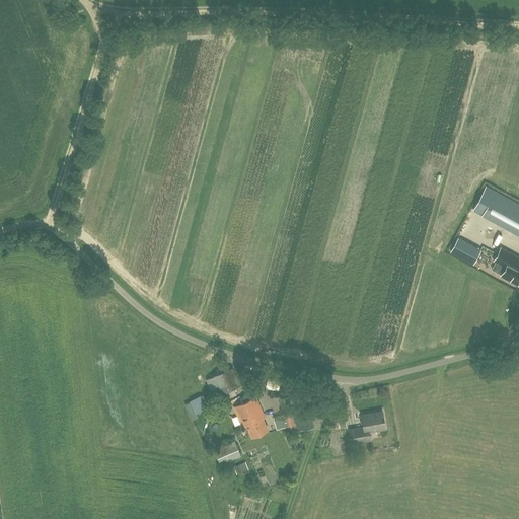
[(518,204),(487,187),(473,210),(518,235),(518,204)]
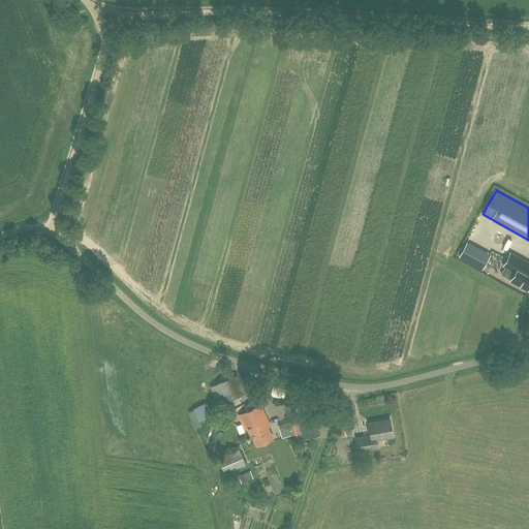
[(467,243),(460,257),(481,269),(490,255),(467,243)]
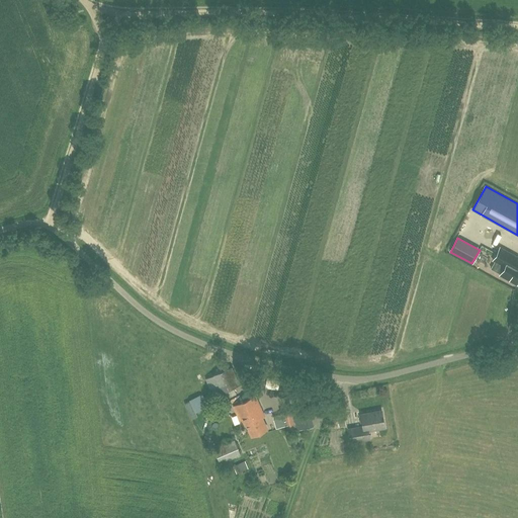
[(517,257),(500,248),(494,260),(505,266),(500,275),(517,284),(517,257)]
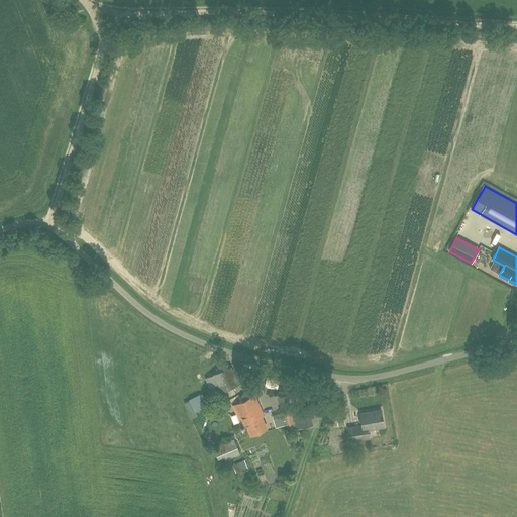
[(215,401),(235,393),(225,370),(205,378),(215,401)]
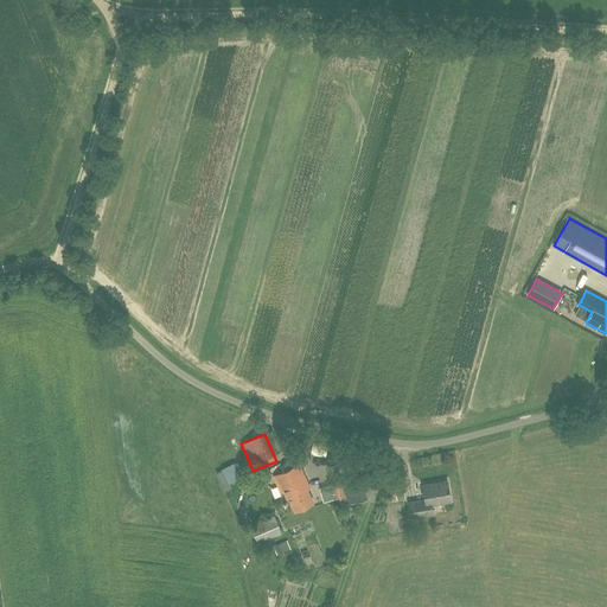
[(325,457),(328,447),(313,443),(311,453),(325,457)]
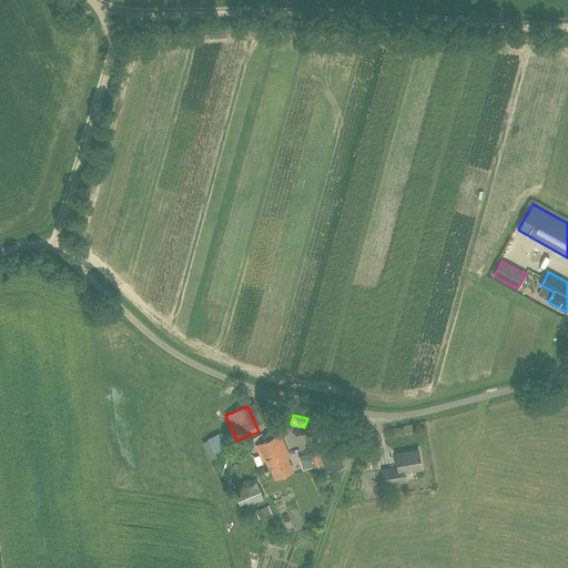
[(280,462),(271,466),(276,479),(293,472),(286,458),(290,456),(280,435),(270,439),(280,462)]
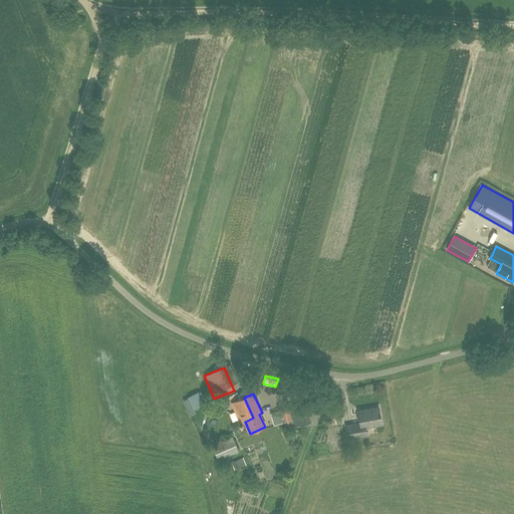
[(241,423),(245,422),(253,418),(244,398),(232,404),(241,423)]
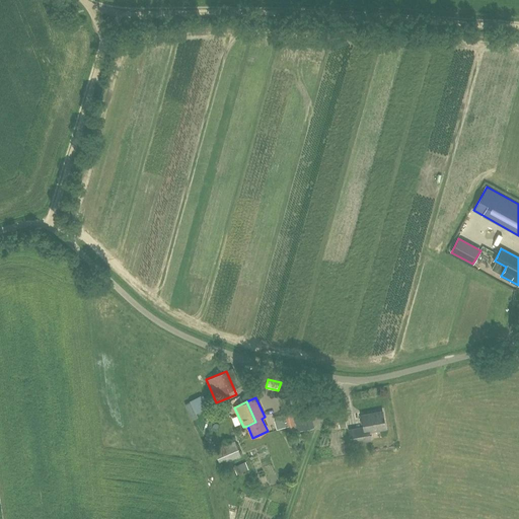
[(309,406),(283,414),(289,433),(298,431),(298,432),(314,427),(309,406)]
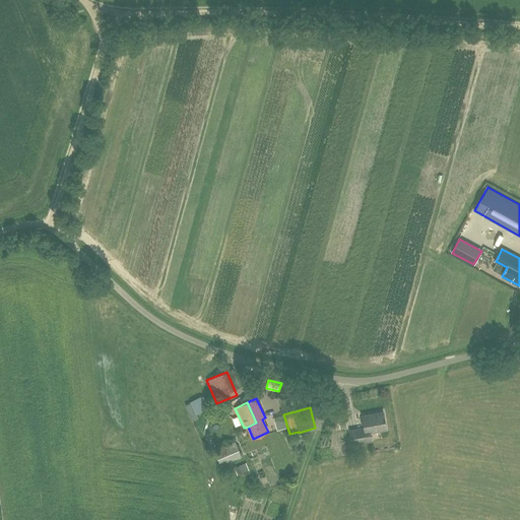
[(370,432),(386,429),(383,412),(363,416),(365,429),(350,431),(352,444),(371,441),(370,432)]
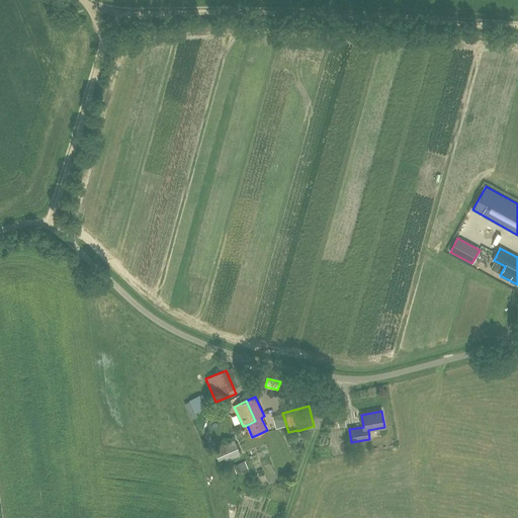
[(297,432),(289,435),(292,445),(299,443),(297,432)]
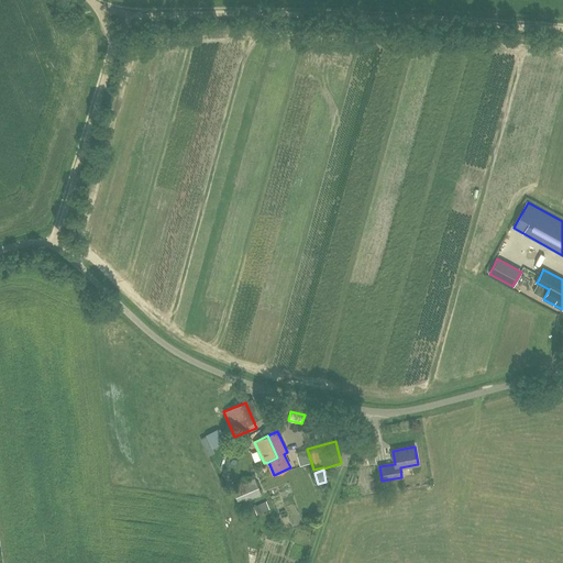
[(252,505),(250,500),(262,495),(255,478),(232,488),(239,505),(240,505),(241,509),(252,505)]
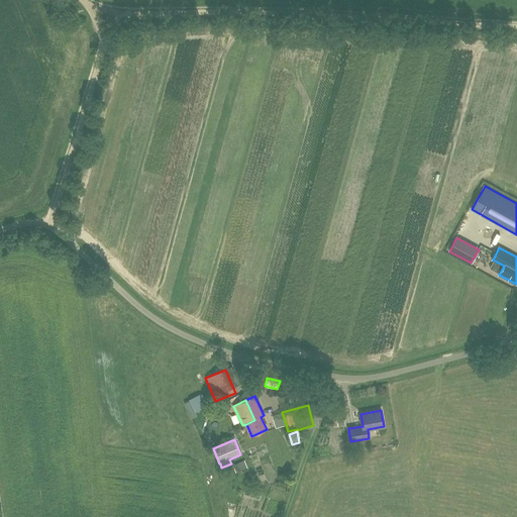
[(244,459),(233,464),(235,472),(247,467),(244,459)]
